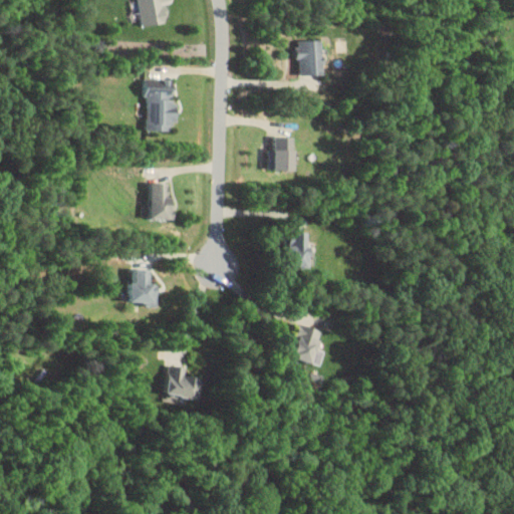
[(138,0),(143,26),(169,22),(166,1),(171,0),(138,0)]
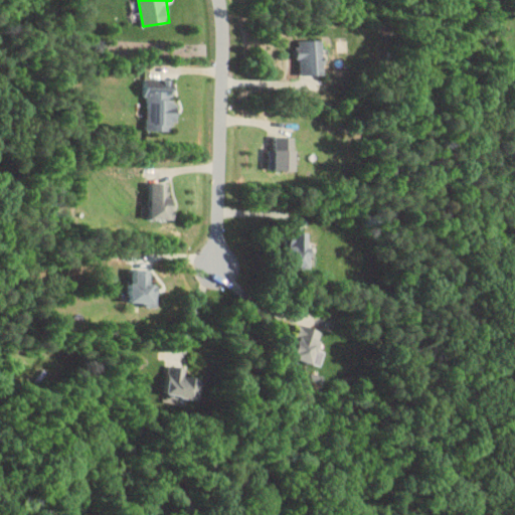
[(324,39),(299,40),(300,74),(325,74),(324,39)]
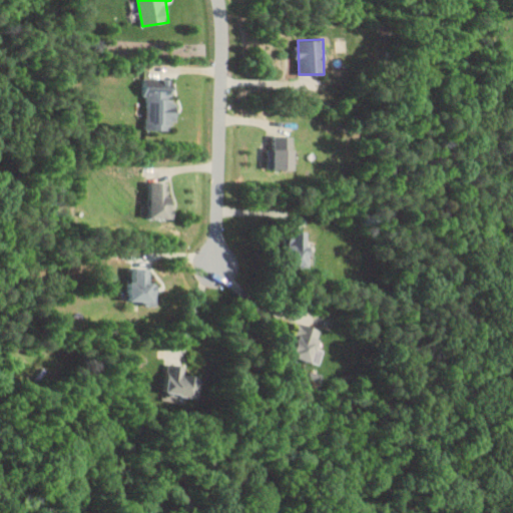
[(175,121),(176,87),(170,87),(170,79),(143,78),(143,95),(147,95),(146,129),(170,130),(171,121),(175,121)]
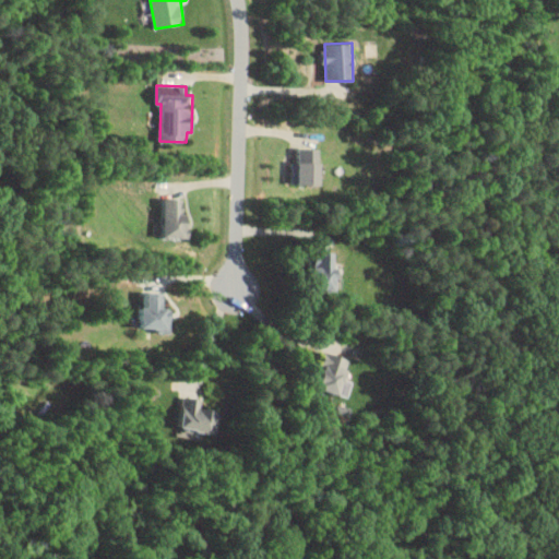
[(320,186),(321,149),(299,147),(298,163),(293,163),(292,185),(320,186)]
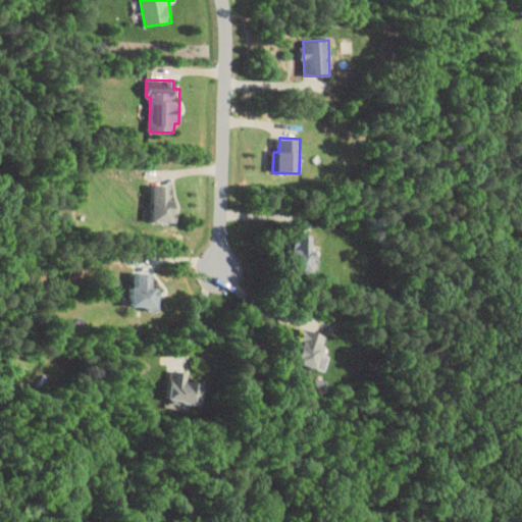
[(177,200),(171,200),(171,186),(154,185),(153,222),(177,222),(177,200)]
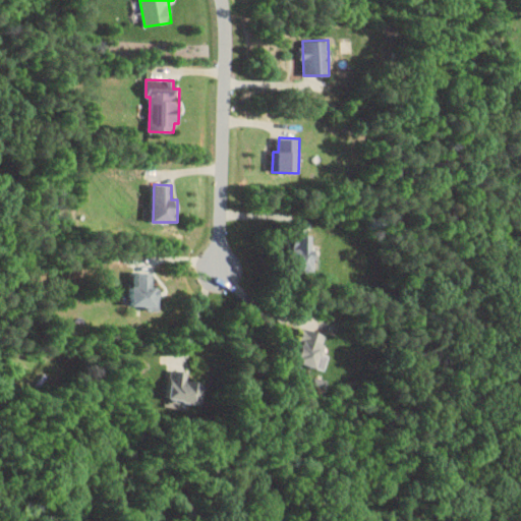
[(316,244),(312,244),(312,235),(294,235),(293,271),(316,272),(316,244)]
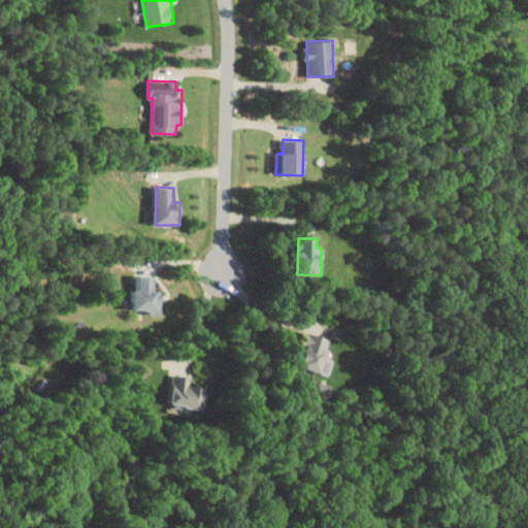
[(155,276),(137,275),(136,290),(133,290),(132,310),(161,310),(162,291),(155,291),(155,276)]
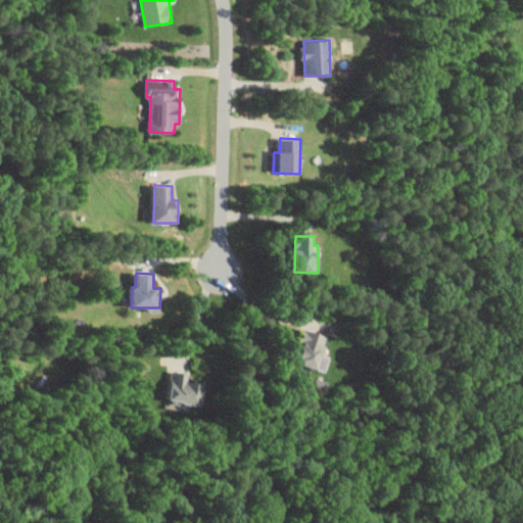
[(295,363),(316,370),(317,368),(326,371),(330,358),(323,355),(327,345),(323,344),(326,335),(304,328),(300,339),(303,340),(295,363)]
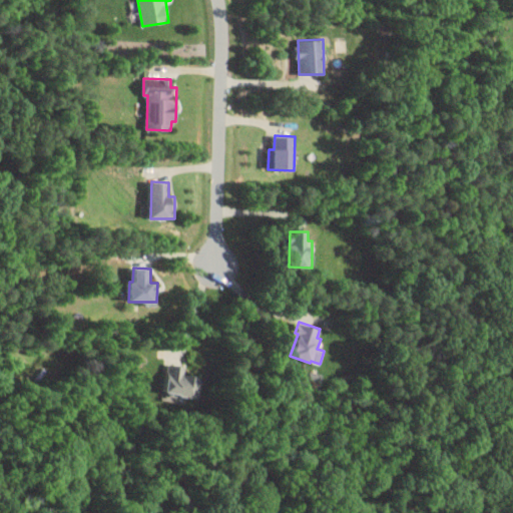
[(166,395),(200,396),(200,376),(183,375),(184,363),(167,363),(166,395)]
